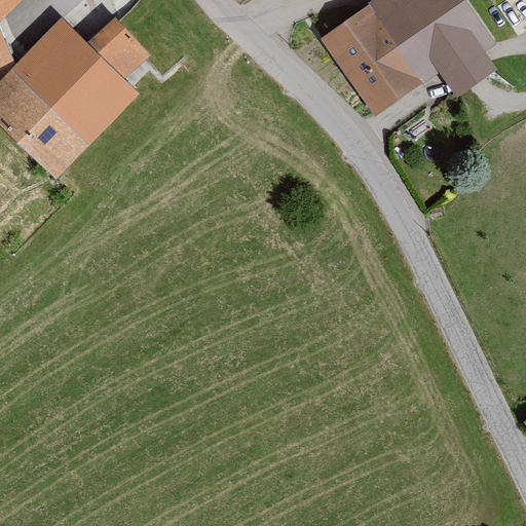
[(0,0),(0,17),(17,0),(0,0)]
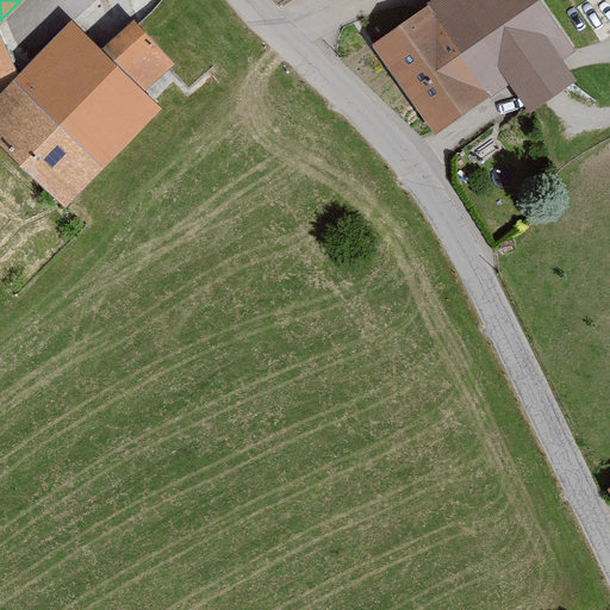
[(537,0),(431,0),(369,42),(436,143),(516,91),(530,112),(576,83),(561,62),(574,54),(537,0)]
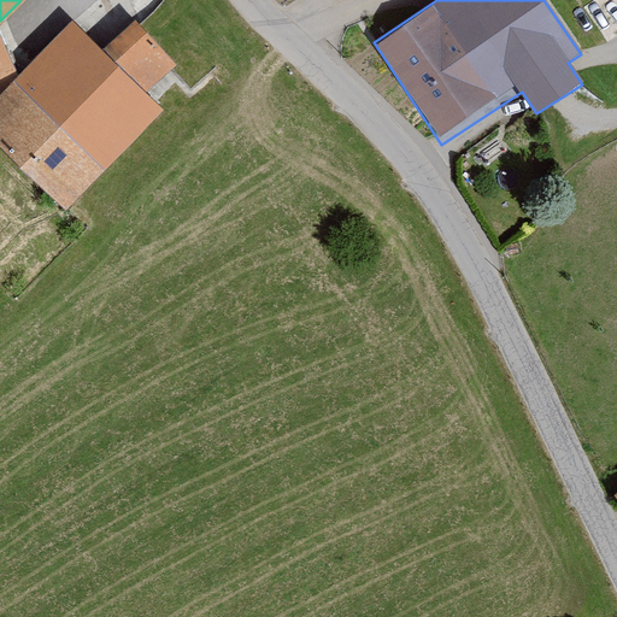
[(0,89),(0,139),(68,204),(160,106),(145,90),(106,52),(69,19),(13,76),(0,89)]
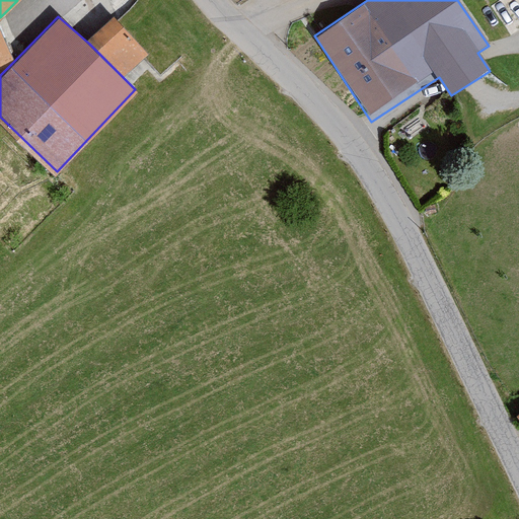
[(115,19),(89,44),(122,76),(147,52),(115,19)]
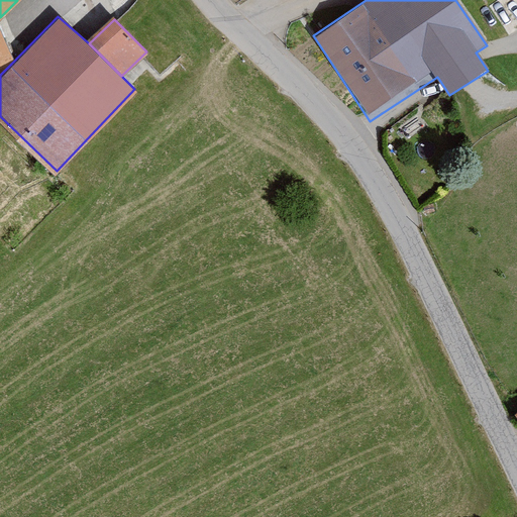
[(0,75),(11,64),(0,39),(0,75)]
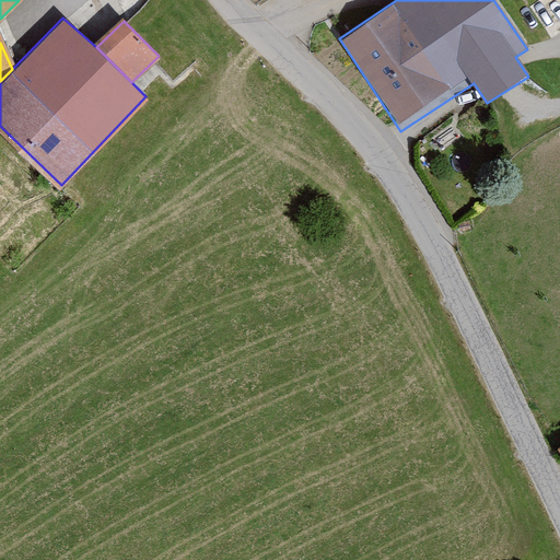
All buildings are outlined.
